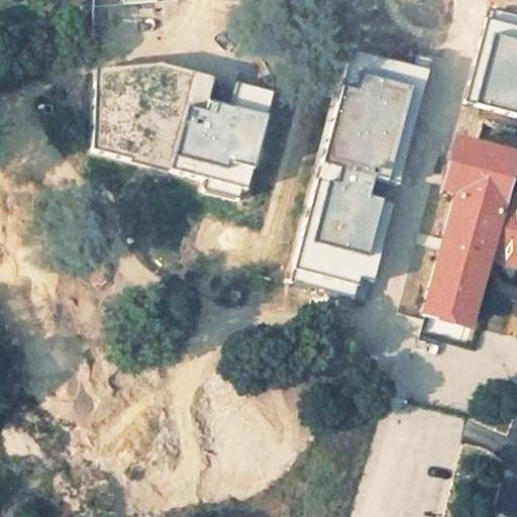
[(358,0),(335,0),(336,8),(359,6),(358,0)]
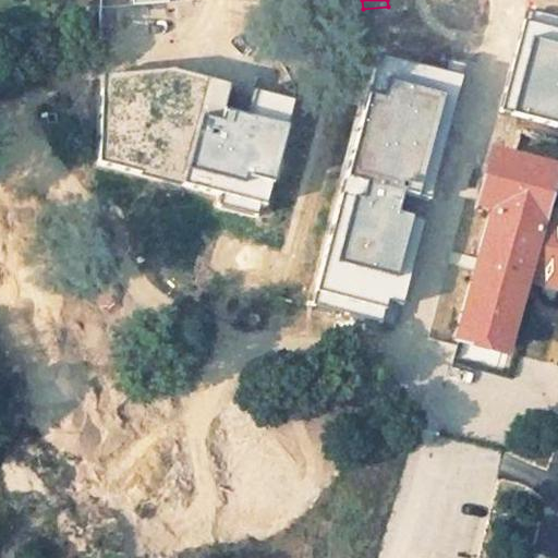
[(557,284),(557,14),(548,13),(493,213),(461,207),(464,185),(393,173),(411,99),(353,84),(332,165),(290,157),(308,142),(313,117),(294,94),(261,88),(255,121),(244,128),(199,45),(135,81),(194,186),(146,214),(173,261),(255,211),(251,205),(266,196),(275,209),(282,210),(281,217),(325,223),(342,227),(351,228),(349,238),(367,240),(368,231),(456,244),(459,221),(489,226),(458,336),(500,349),(522,276),(557,286),(557,284)]
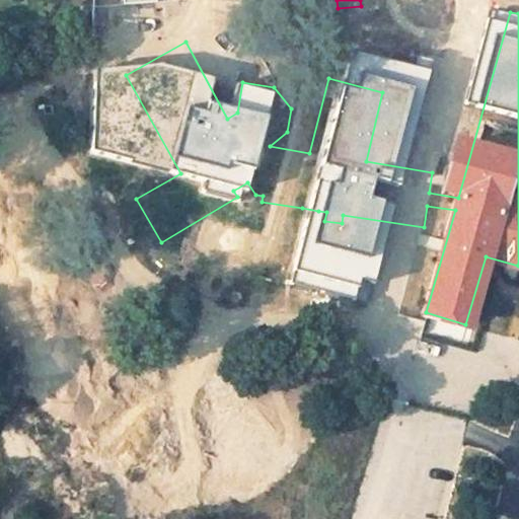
[(468,92),(480,96),(498,40),(477,33),(468,62),(435,52),(427,81),(440,85),(442,81),(468,89),(468,92)]
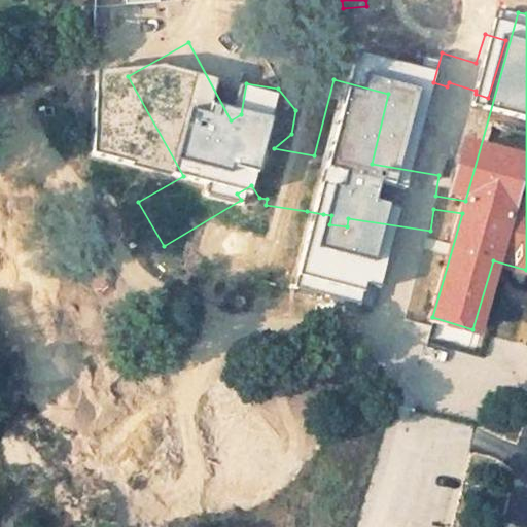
[(323,214),(307,211),(303,236),(319,239),(323,214)]
